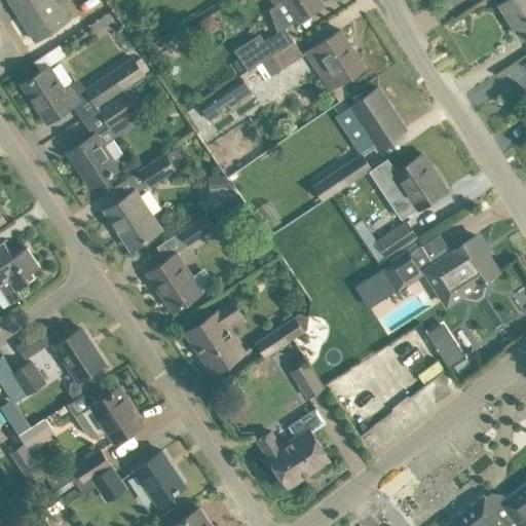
[(10,0),(21,15),(44,0),(10,0)]
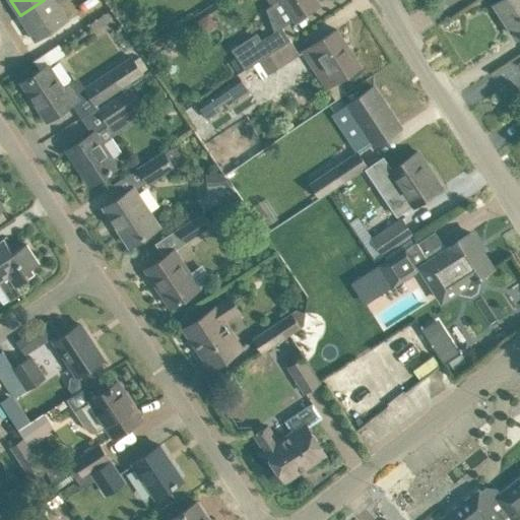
[(44,0),(20,15),(36,40),(68,18),(58,2),(61,0),(44,0)]
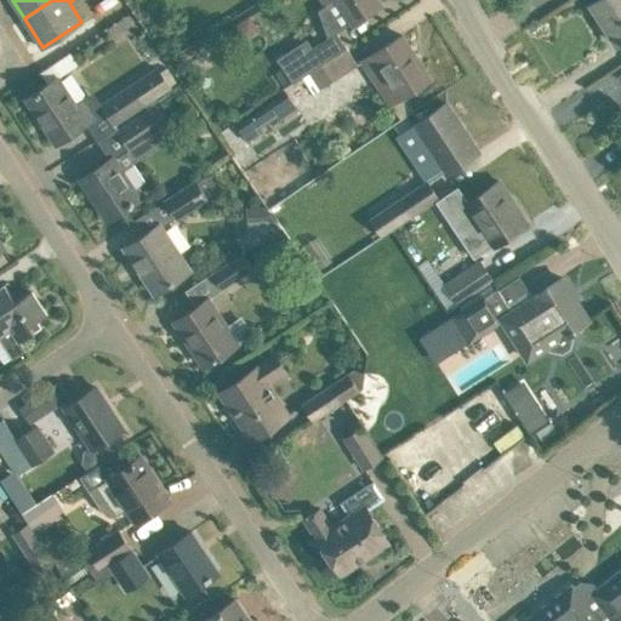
[(322,0),(324,3),(328,0),(339,0),(353,22),(381,4),(379,0),(322,0)]
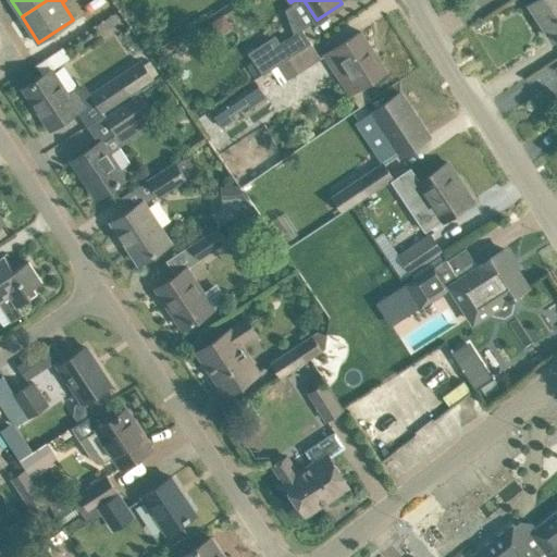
[(556,0),(533,0),(530,3),(539,17),(541,16),(555,39),(556,37),(556,0)]
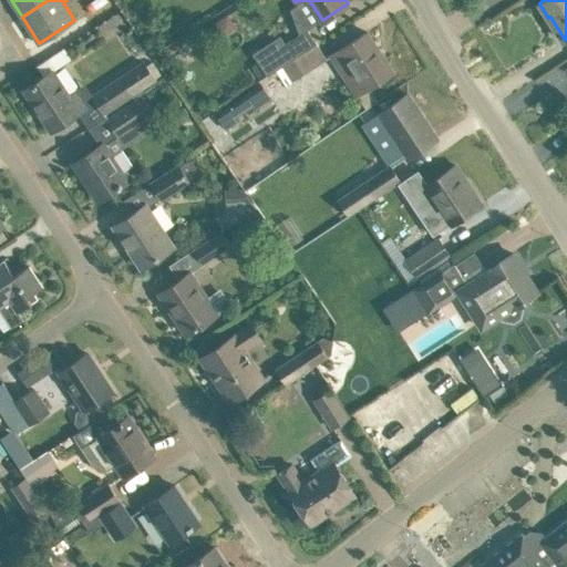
[(266,74),(281,64),(317,42),(306,27),(284,42),(280,38),(254,54),(266,74)]
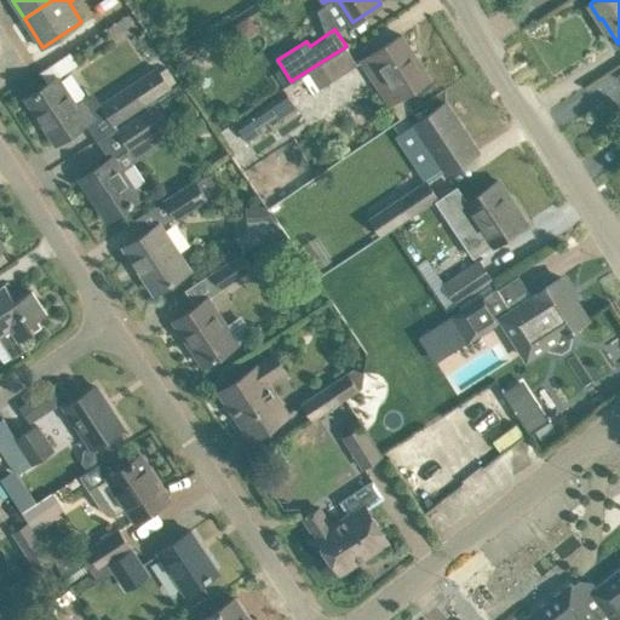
[(372,53),(386,76),(377,82),(390,103),(430,78),(401,34),(372,53)]
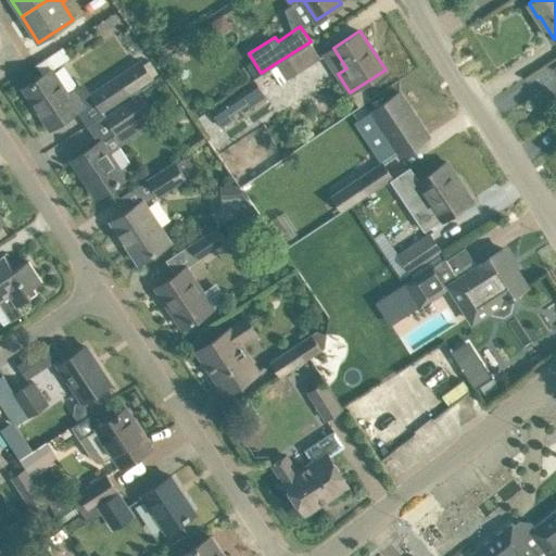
[(276,63),(286,77),(319,54),(311,41),(276,63)]
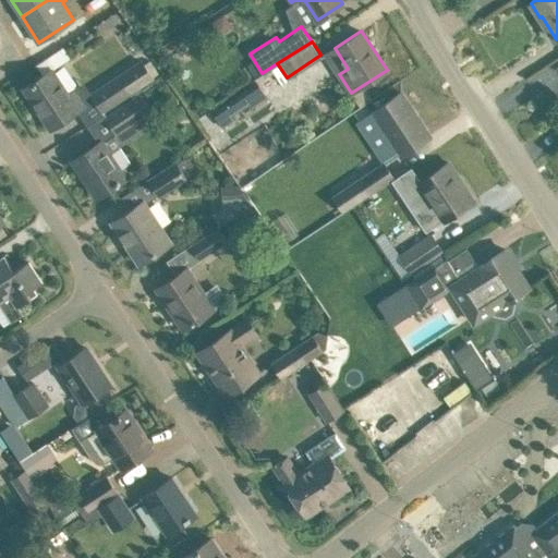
[(130,91),(154,75),(143,59),(118,75),(92,92),(102,108),(130,91)]
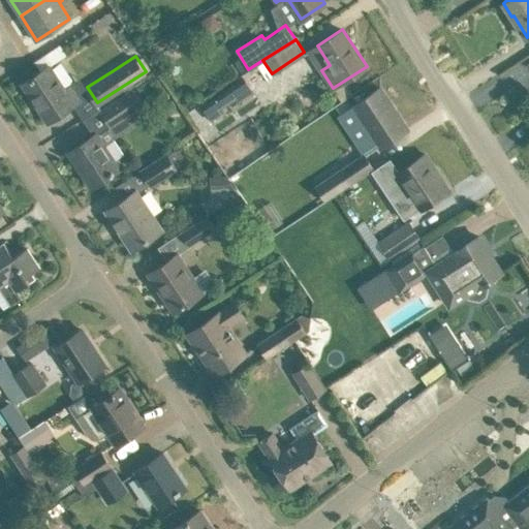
[(23,83),(48,121),(83,98),(73,85),(65,90),(50,65),(23,83)]
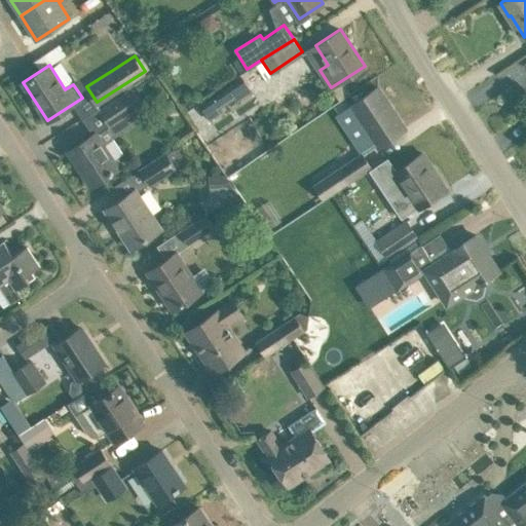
[(243,75),(199,104),(210,118),(222,110),(219,106),(234,95),(237,100),(253,89),(243,75)]
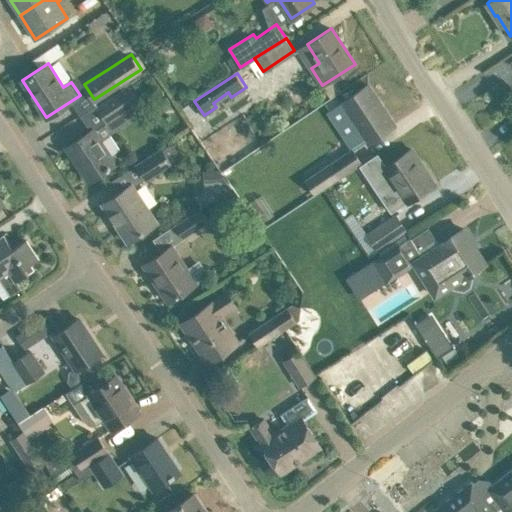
[(341,102),(367,142),(395,124),(382,105),(379,107),(365,87),(369,85),(368,84),(341,102)]
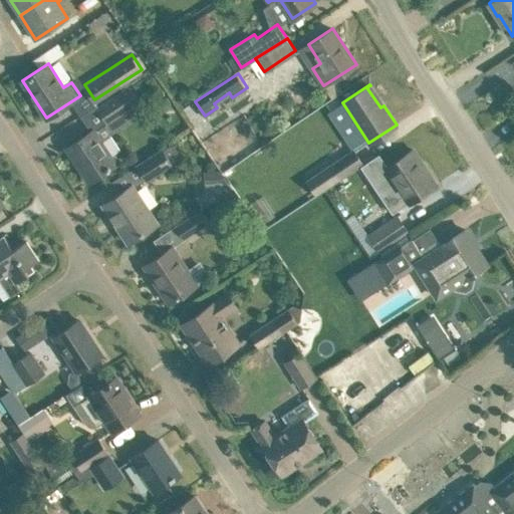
[(121,91),(98,107),(107,120),(108,121),(132,105),(121,91)]
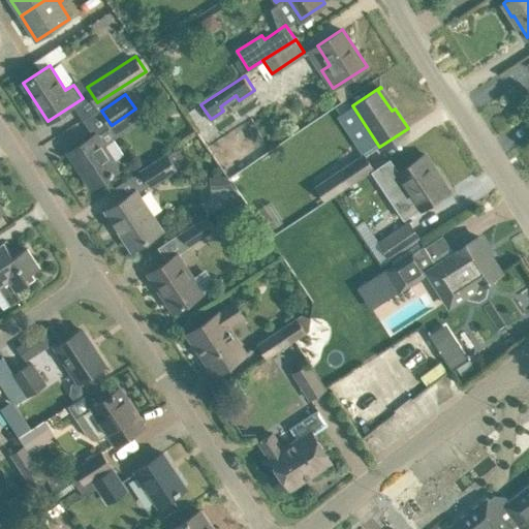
[(94,135),(68,152),(78,166),(79,165),(83,170),(82,172),(91,186),(119,168),(104,146),(96,133),(94,135)]
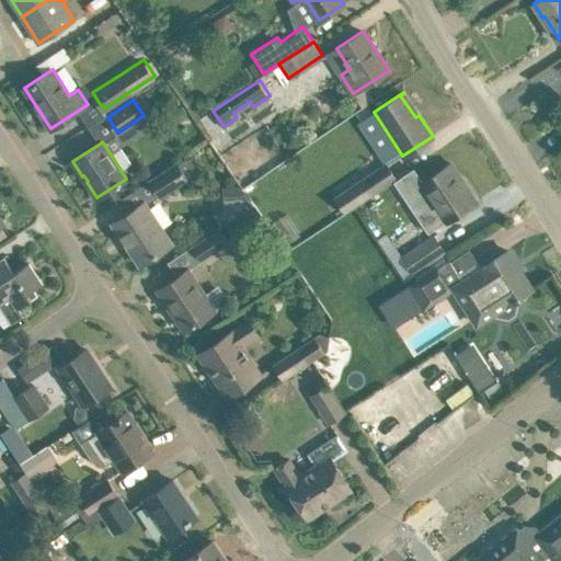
[(333,198),(344,214),(397,179),(386,162),(333,198)]
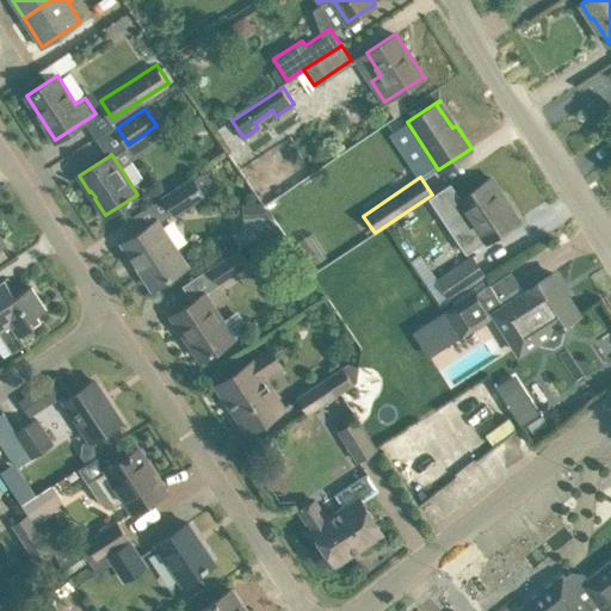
[(162,197),(173,211),(202,192),(192,178),(162,197)]
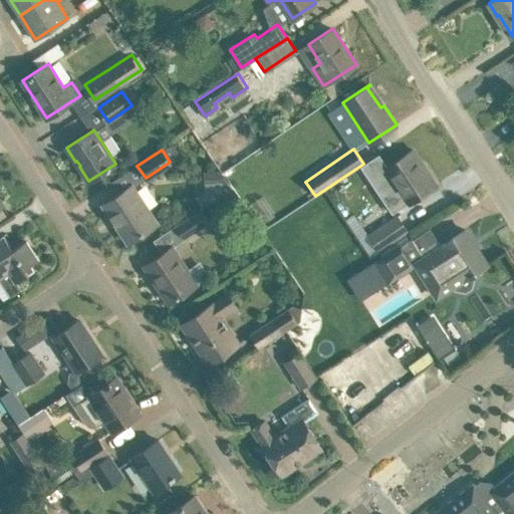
[(387,168),(387,169),(372,179),(380,192),(383,190),(397,210),(434,186),(419,165),(422,163),(413,150),(387,168)]
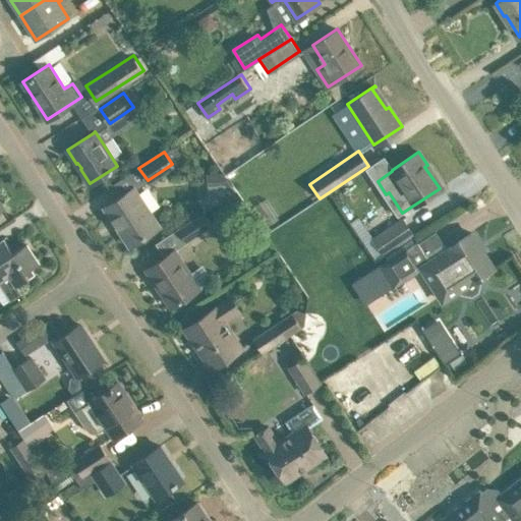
[(222,172),(222,171),(206,173),(207,184),(224,183),(231,193),(235,190),(222,172)]
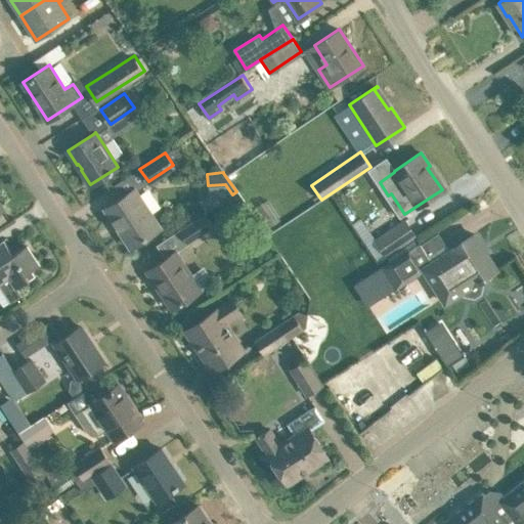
[(105,207),(131,247),(159,228),(133,188),(105,207)]
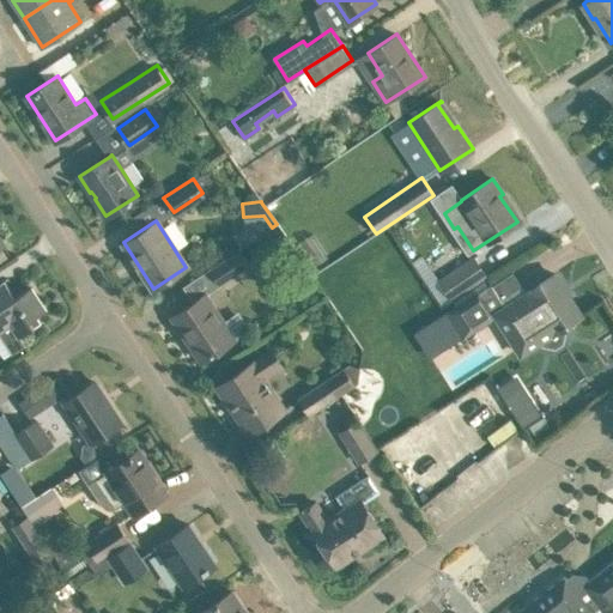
[(278,226),(258,240),(265,252),(285,237),(278,226)]
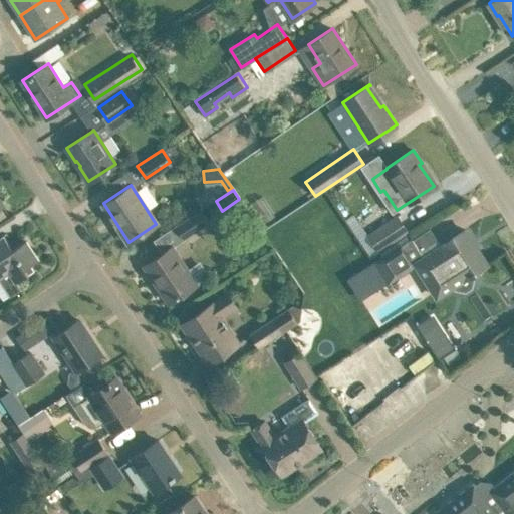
[(176,224),(186,239),(211,223),(201,208),(176,224)]
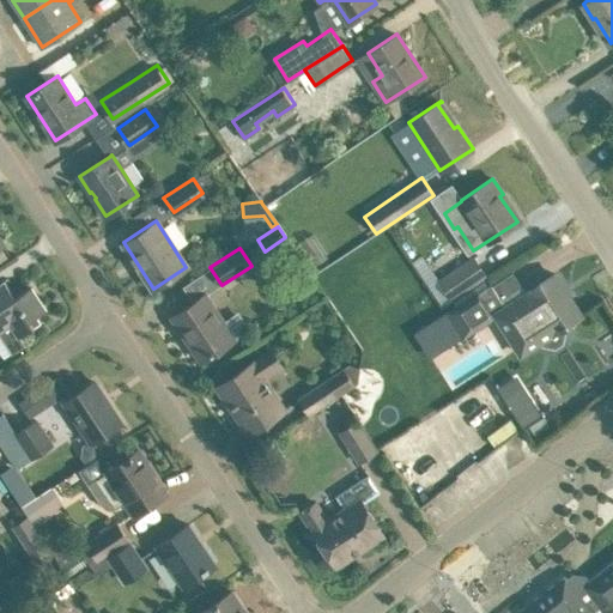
[(439,280),(451,298),(485,275),(473,258),(439,280)]
